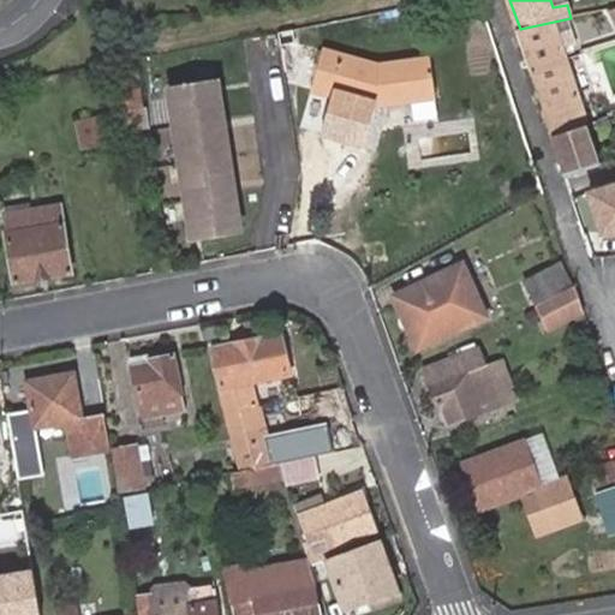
[(554,22),(520,29),(568,174),(599,163),(554,22)]
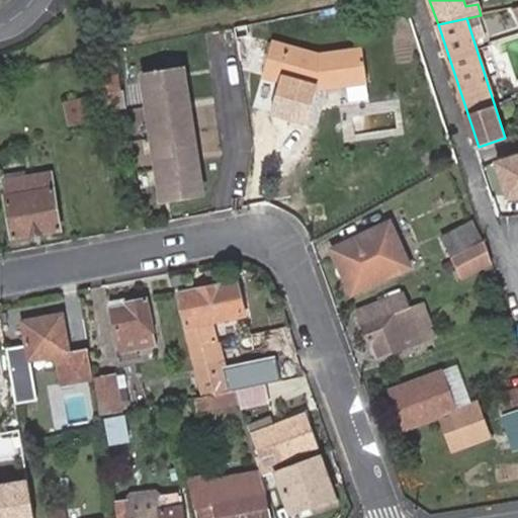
[(274,40),(261,86),(277,91),(271,113),(307,121),(316,88),(368,82),(362,47),(319,54),(274,40)]
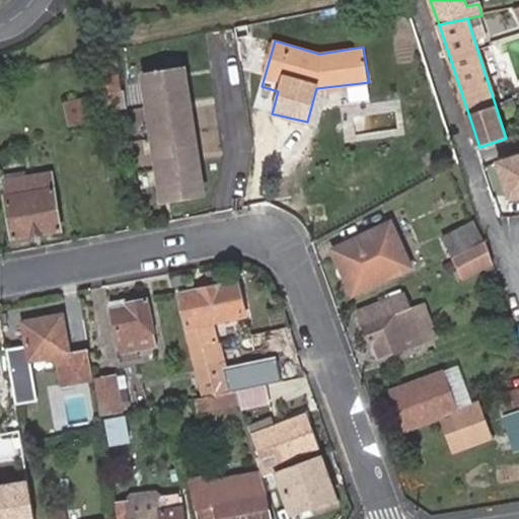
[(142,74),(163,199),(204,193),(182,68),(142,74)]
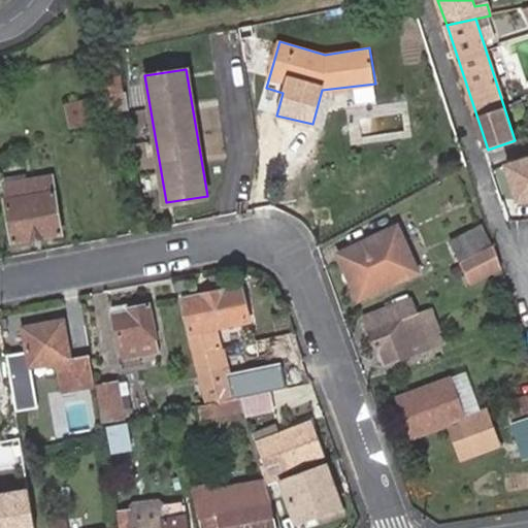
[(129,108),(123,71),(113,73),(114,81),(103,83),(108,111),(129,108)]
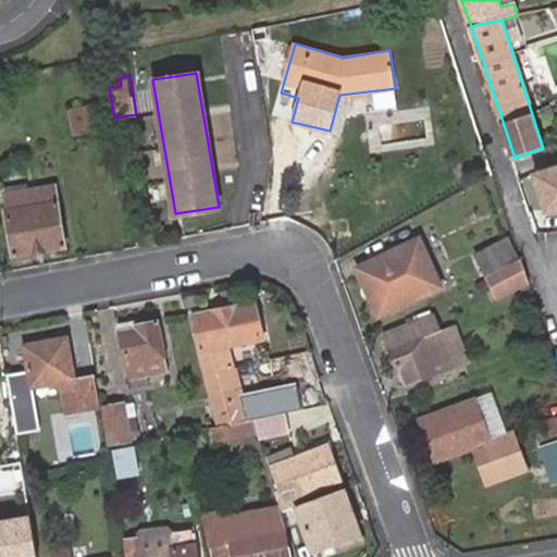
[(93,108),(70,112),(74,135),(98,130),(93,108)]
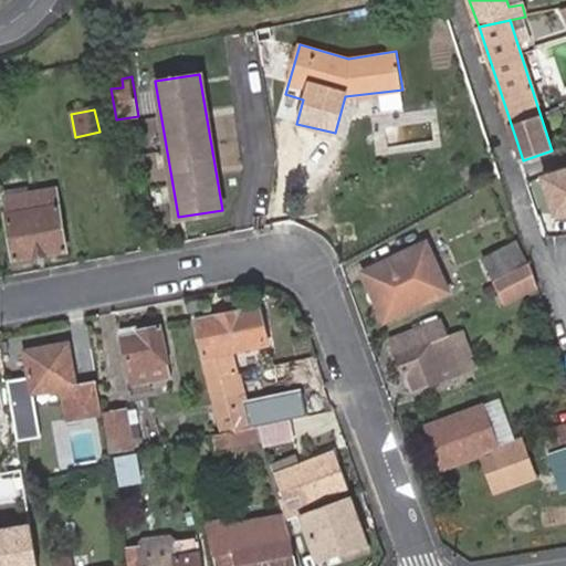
[(565,166),(541,174),(554,216),(565,213),(565,166)]
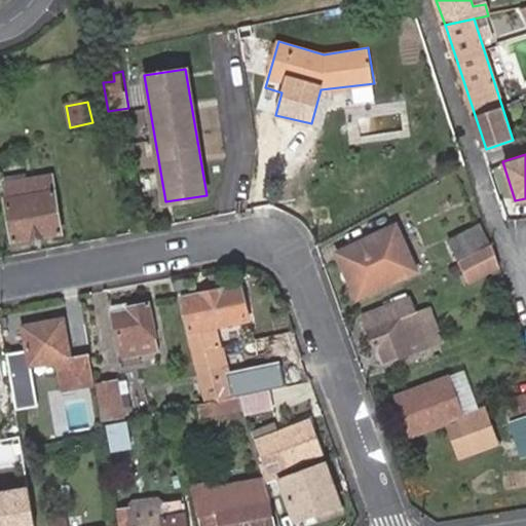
[(50,174),(3,182),(13,239),(62,231),(54,189),(60,185),(58,177),(50,174)]
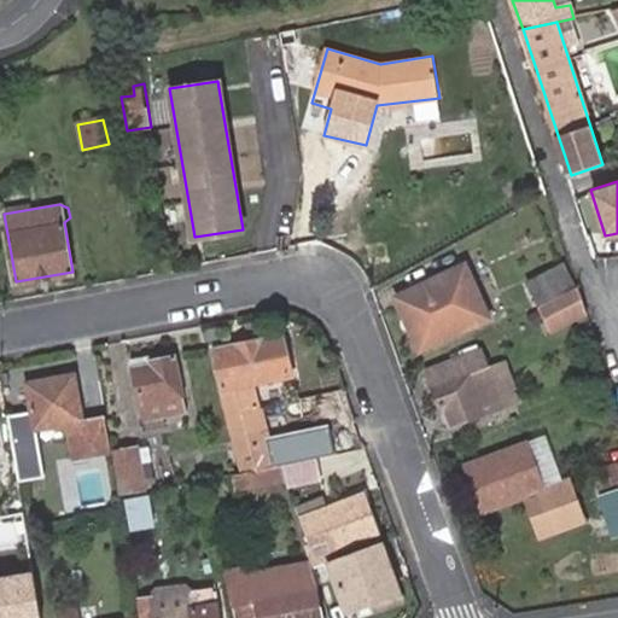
[(462,263),(397,297),(417,350),(483,318),(462,263)]
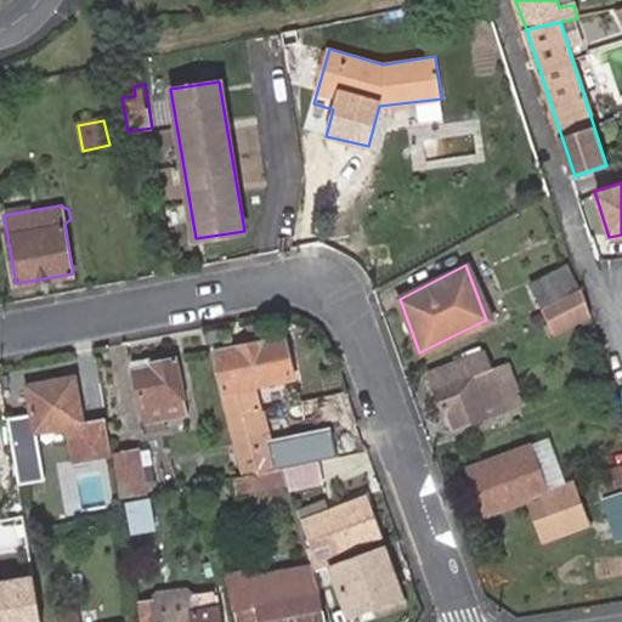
[(537,307),(572,289),(560,265),(525,286),(537,307)]
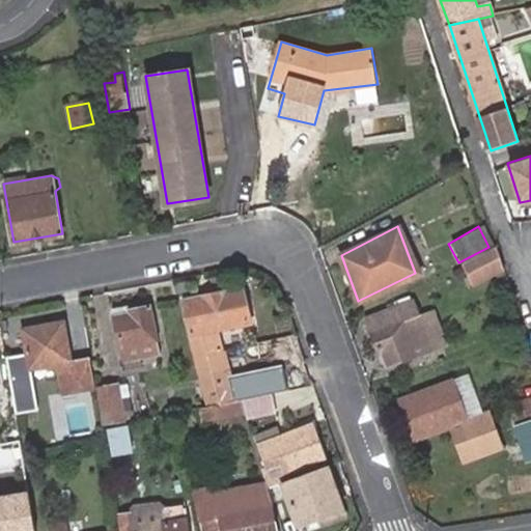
[(467,283),(499,268),(493,245),(488,247),(458,262),(456,263),(467,283)]
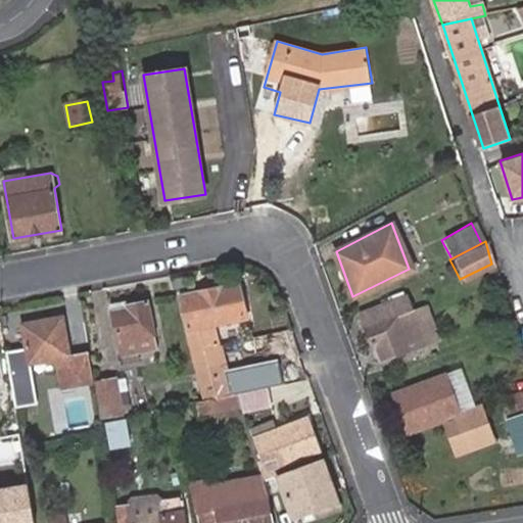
[(179,296),(199,380),(211,377),(200,328),(246,320),(238,286),(179,296)]
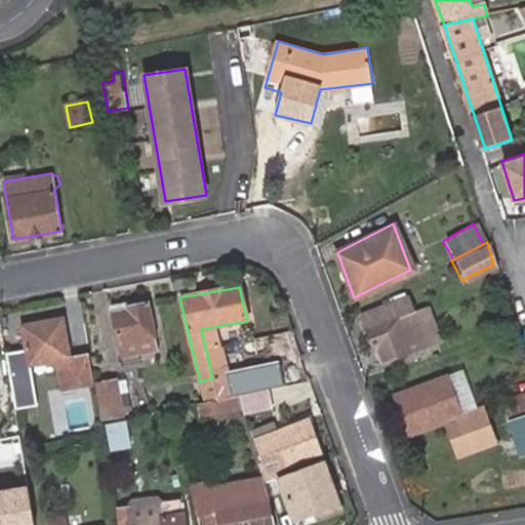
[(413,315),(407,298),(361,315),(373,349),(378,347),(382,361),(423,344),(413,315)]
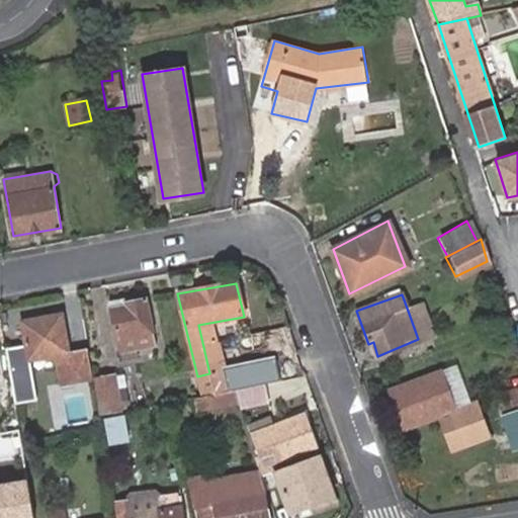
[(110,309),(122,353),(157,344),(146,298),(126,303),(126,305),(110,309)]
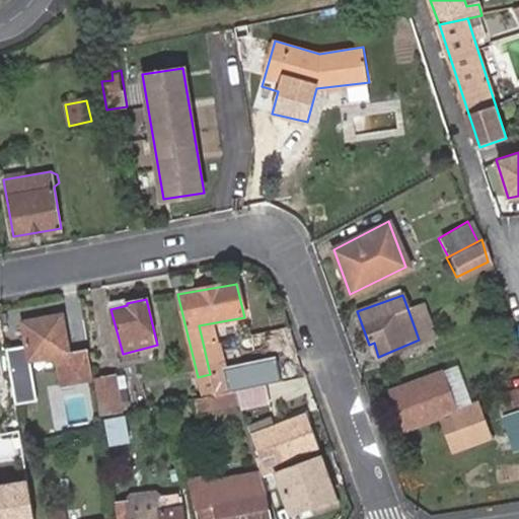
[(409,311),(419,340),(434,335),(424,306),(409,311)]
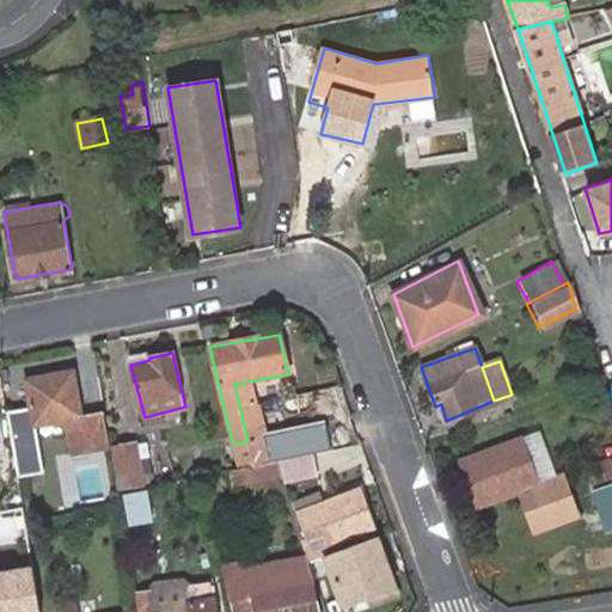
[(106,446),(101,412),(81,415),(74,371),(30,379),(38,423),(68,418),(69,428),(81,427),(85,450),(106,446)]
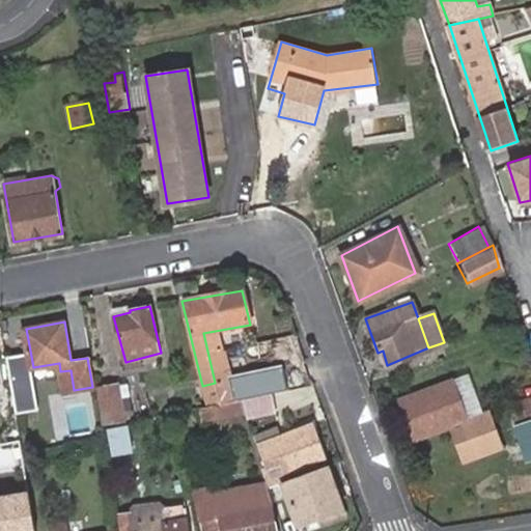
[(215,383),(202,386),(205,400),(233,394),(218,331),(203,333),(215,383)]
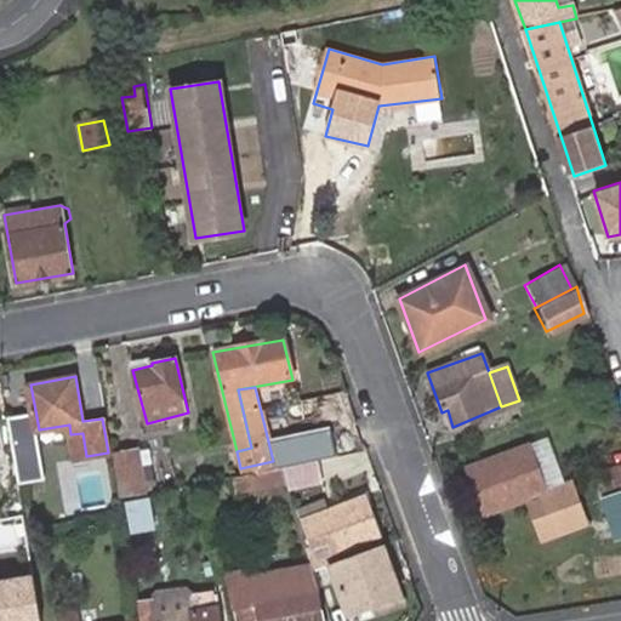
[(83,433),(70,434),(75,459),(86,456),(83,433)]
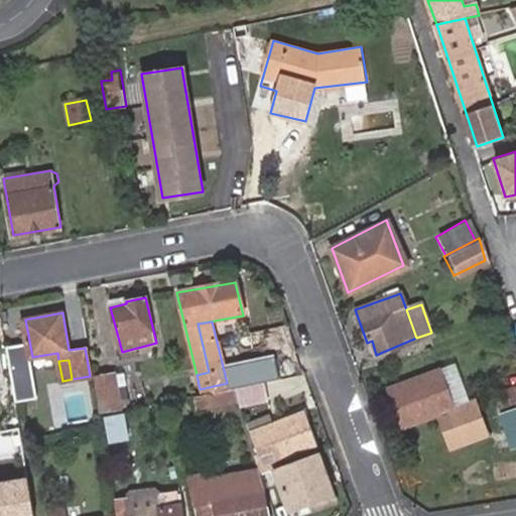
[(229,369),(232,382),(257,376),(254,363),(229,369)]
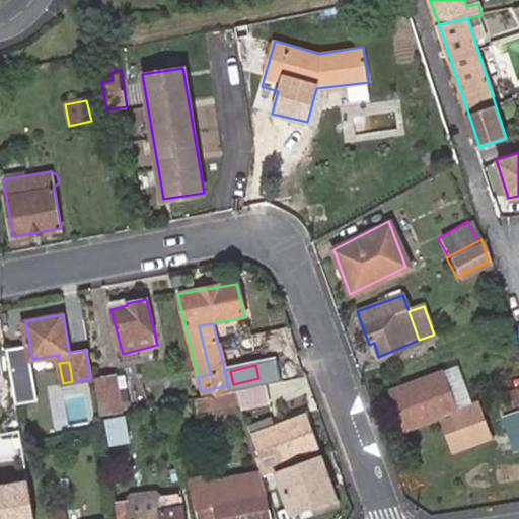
[(442,373),(456,411),(471,405),(457,368),(442,373)]
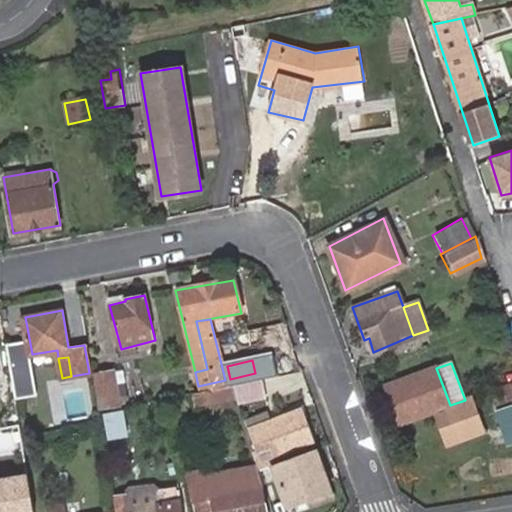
[(123,366),(115,368),(121,401),(129,400),(123,366)]
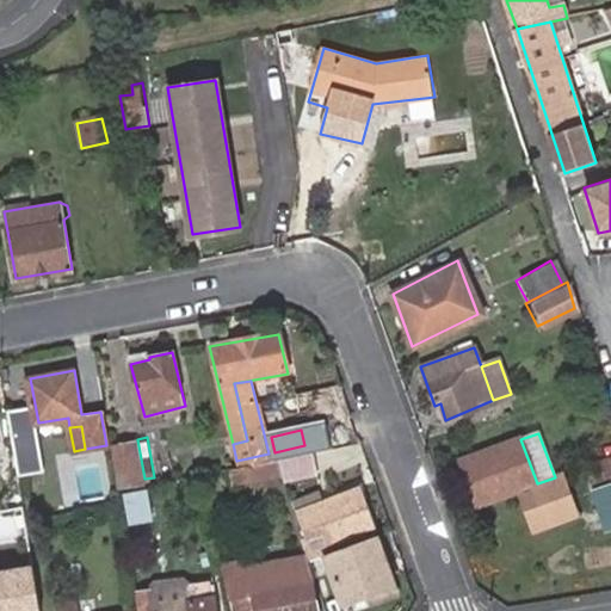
[(532,513),(574,498),(565,474),(555,477),(537,483),(520,439),(520,437),(458,458),(475,506),(523,489),(532,513)]
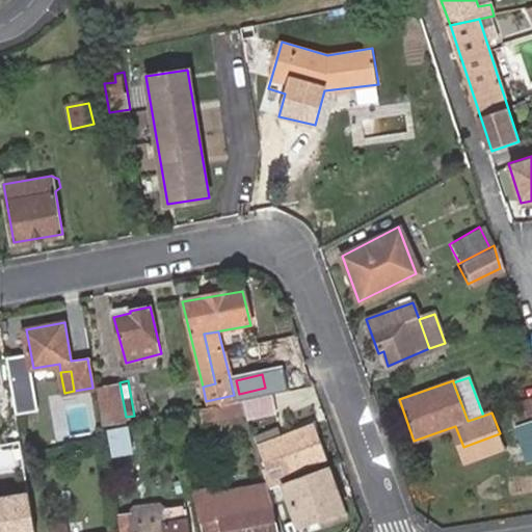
[(99,386),(106,421),(126,417),(120,382),(99,386)]
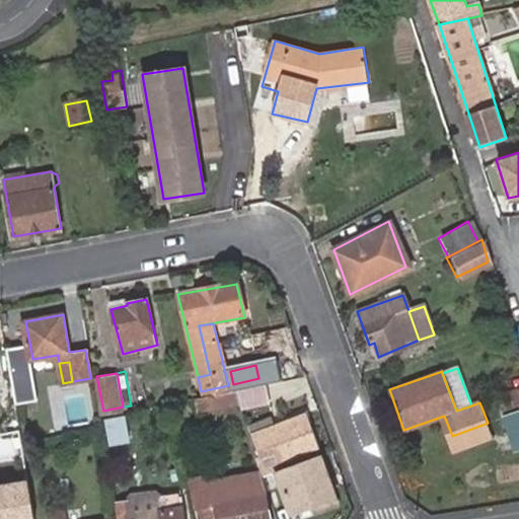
[(267,401),(265,385),(240,390),(242,406),(267,401)]
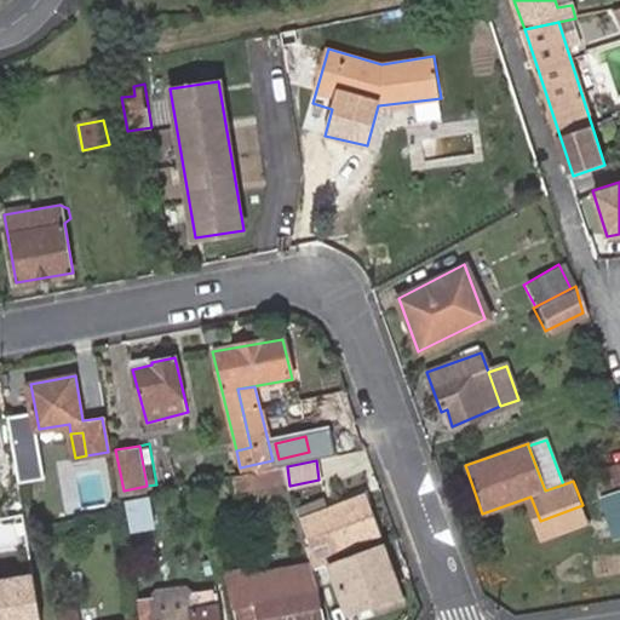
[(285,477),(280,463),(231,472),(235,487),(285,477)]
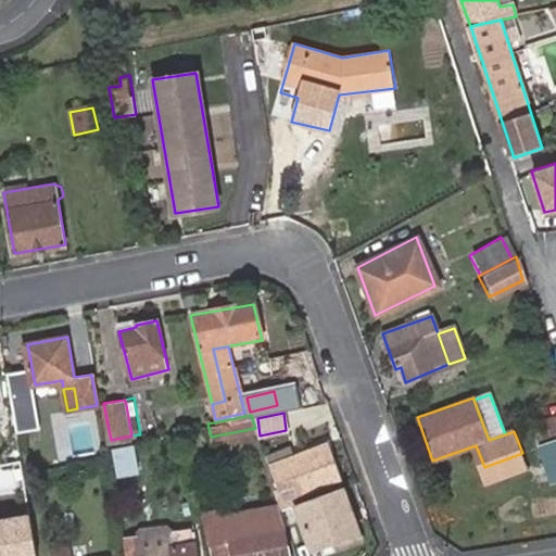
[(555,440),(555,419),(532,428),(540,446),(555,440)]
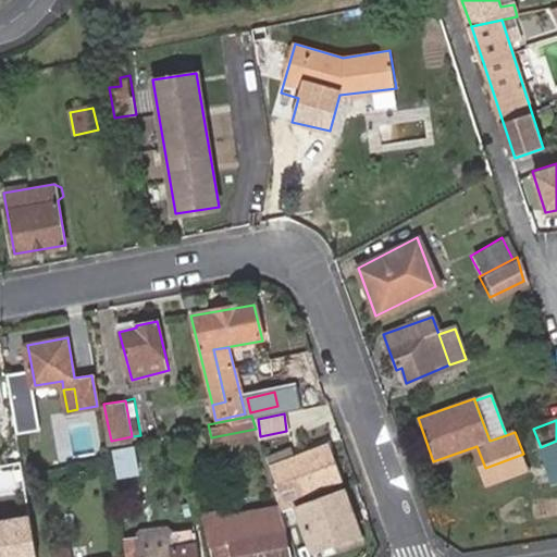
[(270,460),(279,489),(298,482),(302,493),(341,479),(326,441),(270,460)]
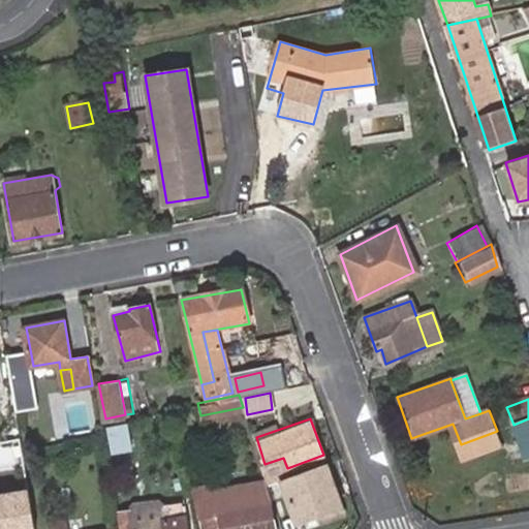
[(528,418),(514,425),(525,455),(528,453),(528,418)]
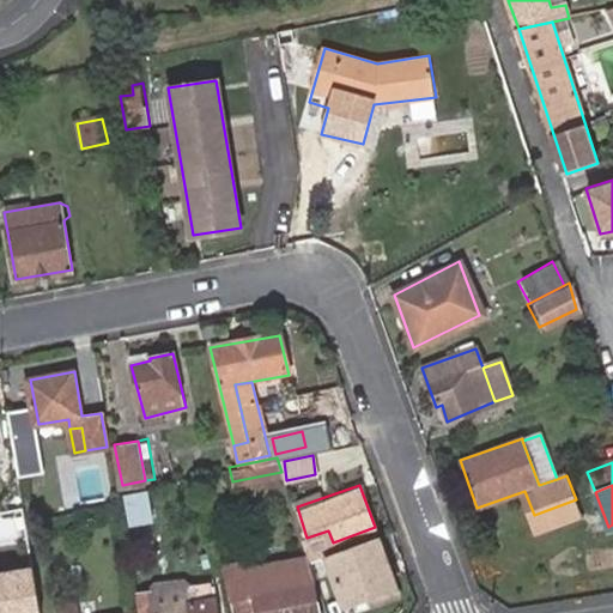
[(583,520),(576,499),(534,515),(541,535),(583,520)]
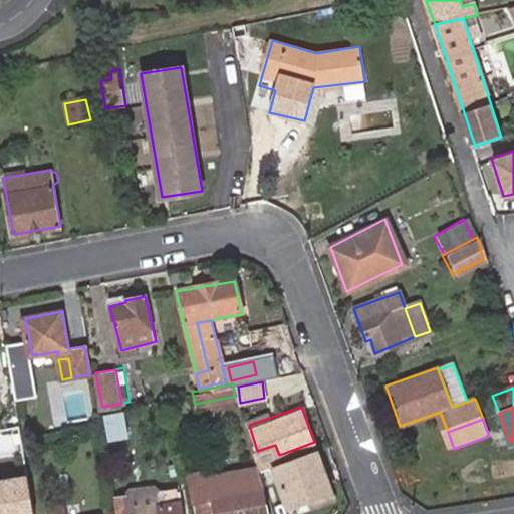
[(314,451),(272,466),(286,507),(308,499),(310,506),(331,498),(314,451)]
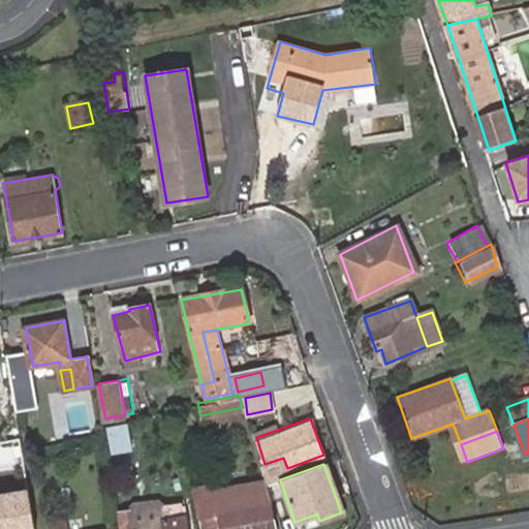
[(270,528),(266,501),(270,501),(265,485),(263,478),(214,488),(213,483),(194,487),(201,528),(270,528)]
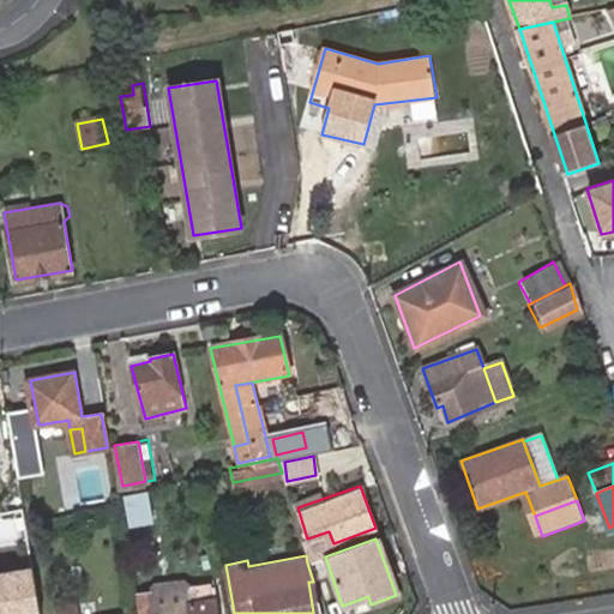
[(41,613),(34,567),(0,572),(0,613),(41,613)]
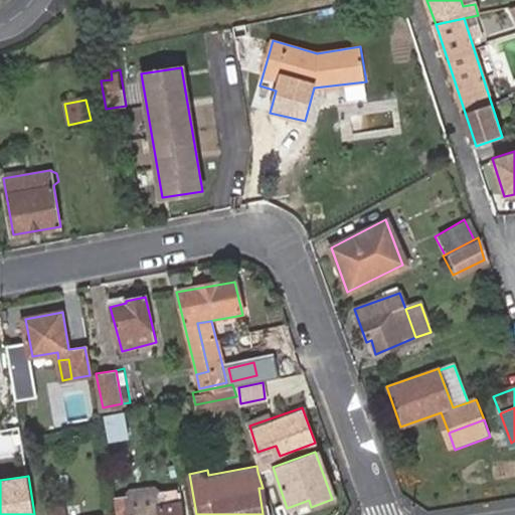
[(118,497),(120,514),(176,514),(173,493),(168,494),(163,495),(157,495),(149,490),(127,492),(124,496),(118,497)]
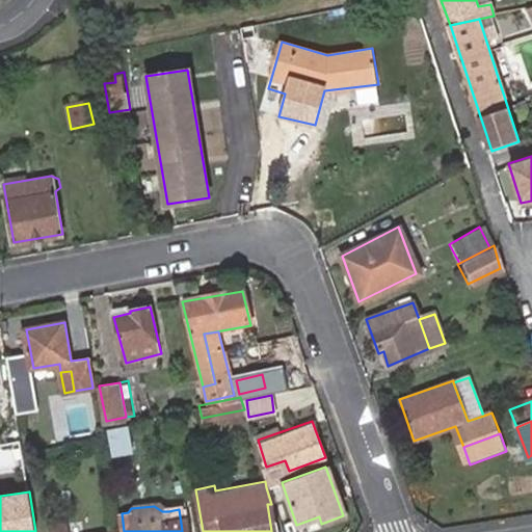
[(69,531),(68,522),(50,525),(50,531),(69,531)]
